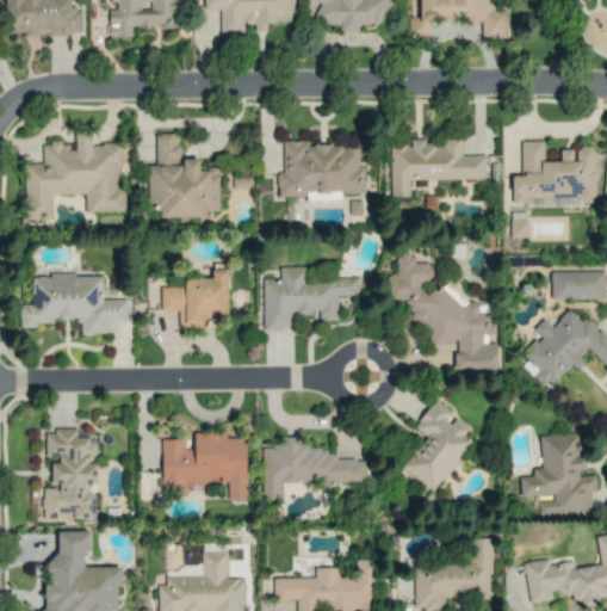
[(7,0),(8,36),(85,34),(84,8),(73,8),(72,0),(7,0)]
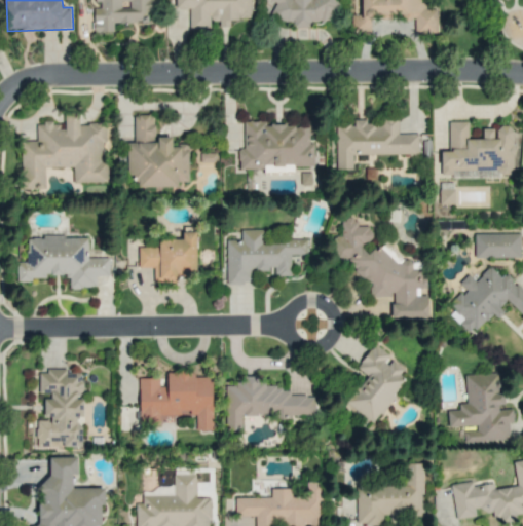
[(96,33),(116,33),(116,23),(153,23),(152,0),(97,0),(98,5),(96,5),(96,33)]
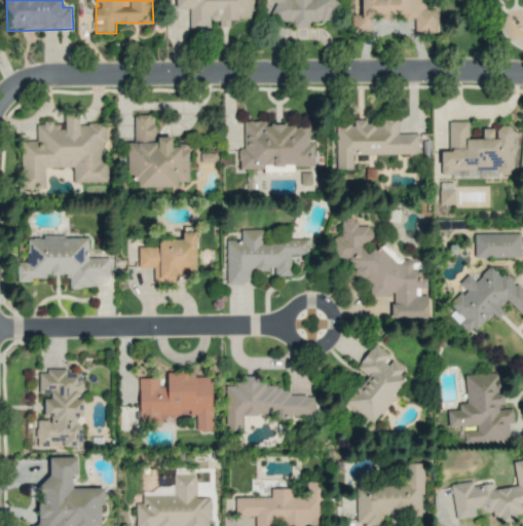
[(178,0),(178,8),(191,8),(191,30),(212,30),(212,19),(221,20),(221,27),(231,27),(231,19),(253,20),(253,0),(178,0)]
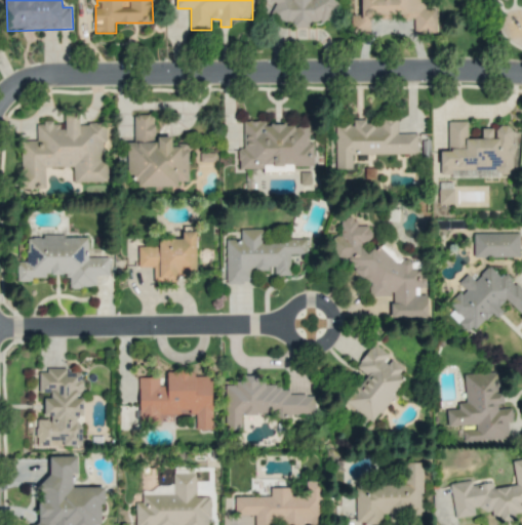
[(266,0),(263,14),(295,23),(295,26),(311,30),(313,18),(334,24),(339,0),(266,0)]
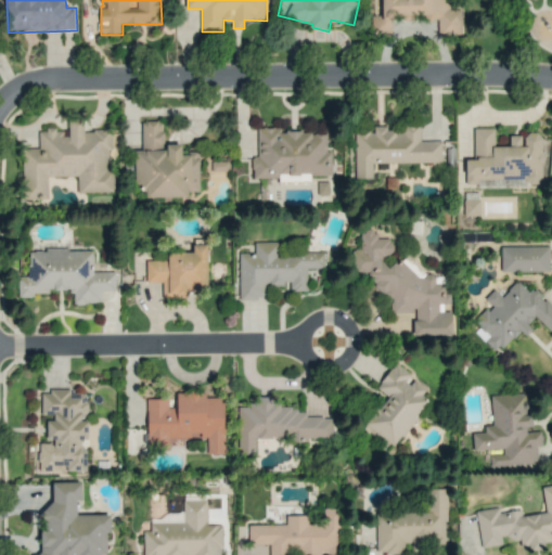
[(383,0),(384,15),(373,15),(373,31),(394,31),(394,17),(439,16),(440,36),(463,35),(463,10),(448,10),(447,0),(383,0)]
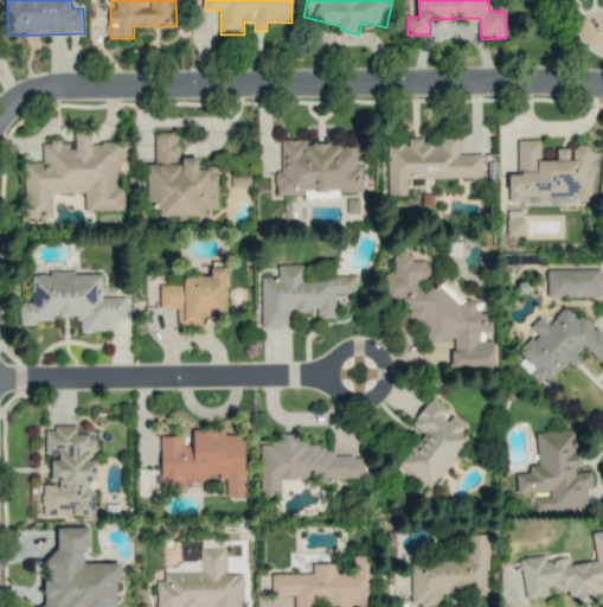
[(27,219),(55,218),(55,193),(87,192),(88,210),(127,209),(126,187),(123,187),(121,142),(92,144),(92,131),(76,131),(77,142),(44,144),(45,163),(26,163),(27,219)]
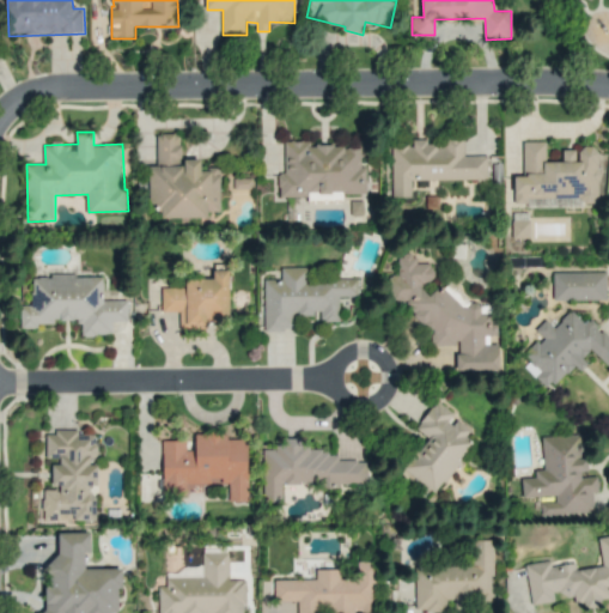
[(221,212),(223,170),(202,169),(202,159),(182,159),(182,134),(158,134),(158,167),(151,167),(151,208),(162,208),(162,218),(209,218),(209,212),(221,212)]
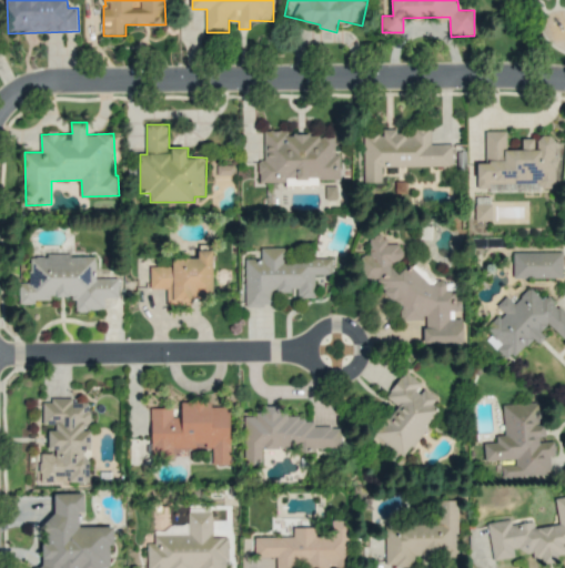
[(366,183),(384,183),(383,168),(454,166),(453,144),(433,144),(432,130),(396,131),(396,129),(384,129),(384,133),(365,133),(366,183)]
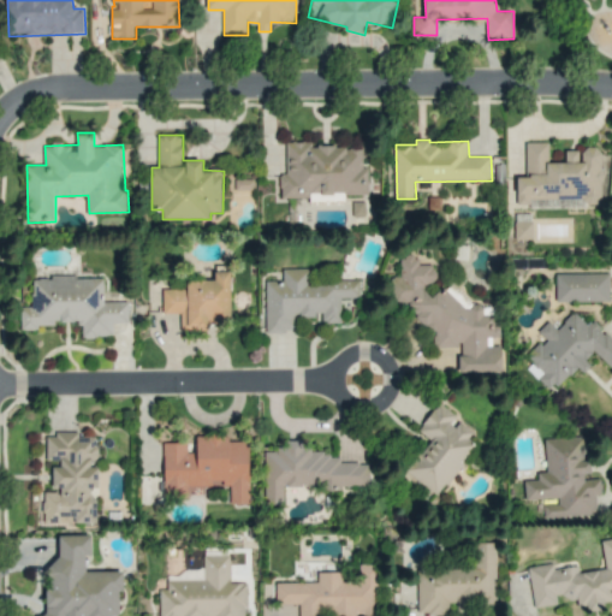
[(370,194),(369,167),(364,167),(364,147),(314,147),(314,142),(287,143),(287,175),(281,175),(281,199),(310,199),(310,195),(370,194)]
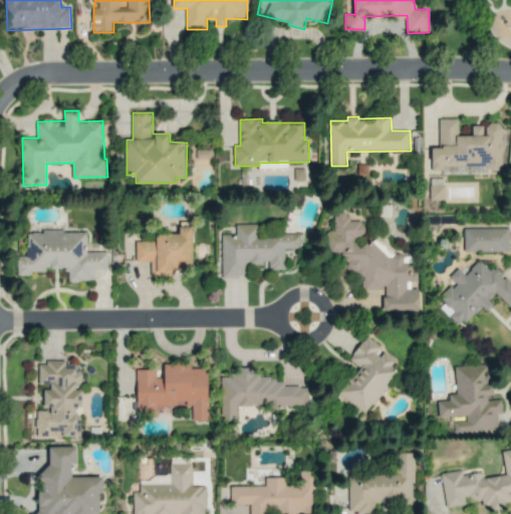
[(503,170),(504,124),(473,124),(473,137),(460,137),(460,119),(441,118),(440,149),(433,148),(433,171),(445,171),(445,169),(503,170)]
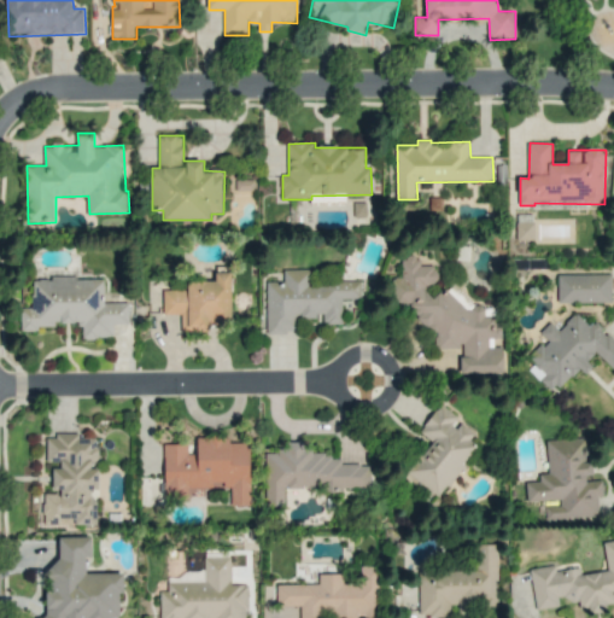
[(256,180),(235,180),(234,192),(255,193),(256,180)]
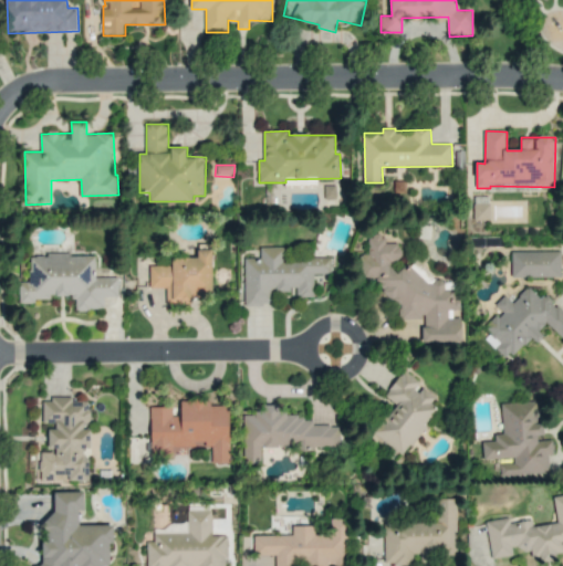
[(461,291),(445,290),(446,280),(436,280),(434,283),(409,268),(403,266),(392,284),(393,259),(402,260),(402,244),(387,243),(387,239),(376,232),(369,242),(368,255),(363,255),(362,281),(366,281),(402,304),(400,320),(423,321),(426,324),(423,328),(423,342),(461,344),(464,318),(452,317),(457,311),(460,314),(461,291)]
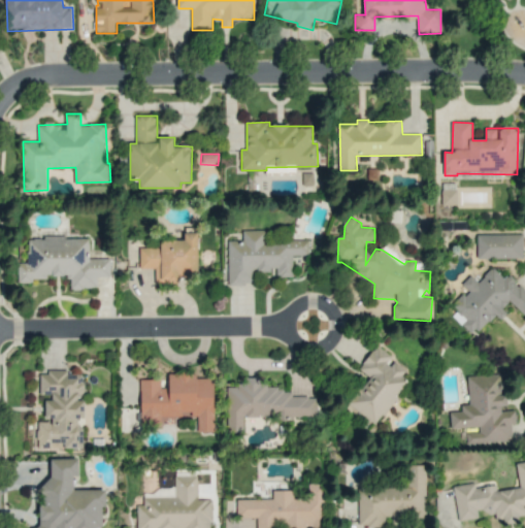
[(229,285),(254,285),(254,270),(277,270),(277,277),(294,277),(293,256),(310,256),(310,239),(269,239),(269,230),(243,231),(243,241),(229,241),(229,285)]
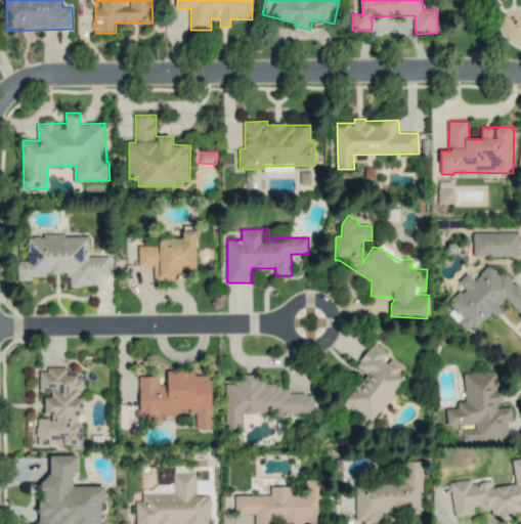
[(197,231),(183,231),(183,238),(160,238),(160,247),(139,246),(139,267),(156,267),(156,281),(179,281),(179,274),(197,274),(197,231)]
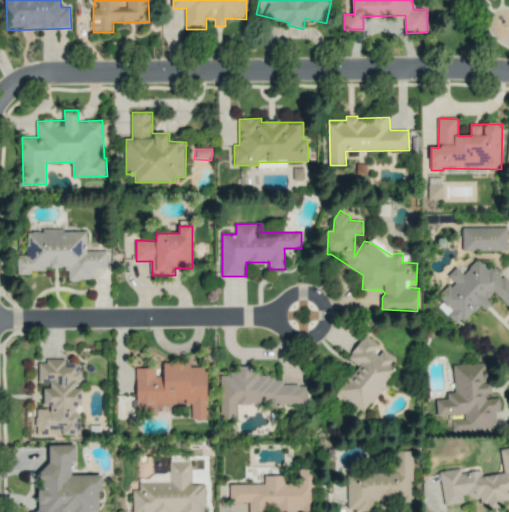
[(464,228),(464,251),(508,251),(508,227),(464,228)]
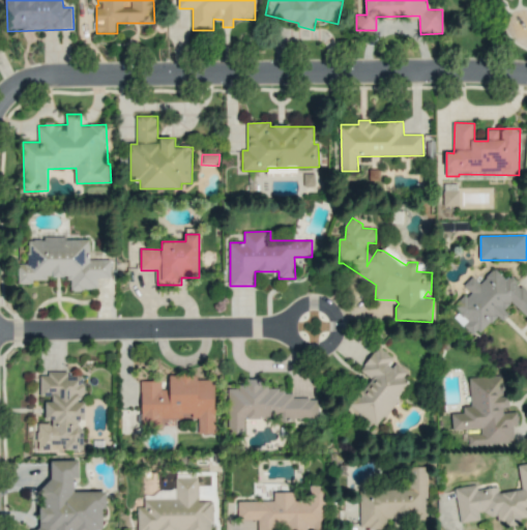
[(91,238),(29,239),(29,265),(20,265),(20,283),(48,283),(48,278),(71,277),(71,291),(99,290),(98,278),(112,278),(112,260),(91,260),(91,238)]
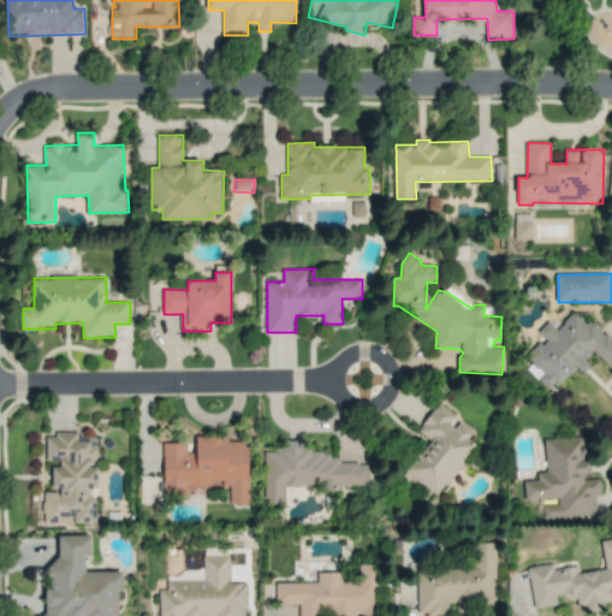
[(611,337),(593,321),(590,325),(575,312),(559,330),(550,321),(540,332),(546,338),(529,357),(535,362),(528,369),(553,392),(576,366),(582,371),(598,354),(611,366),(611,337)]
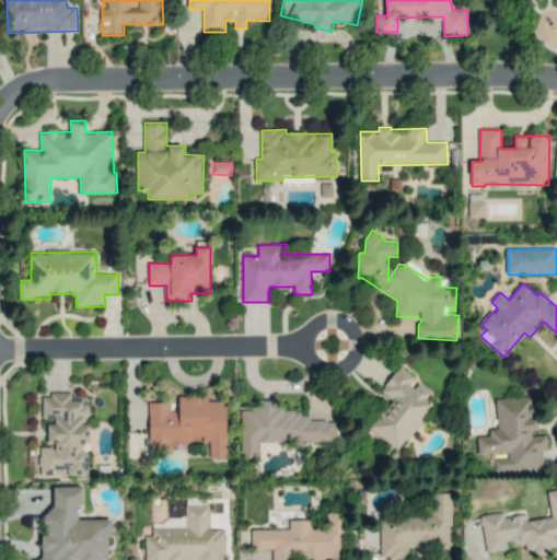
[(382,392),(392,399),(370,429),(401,451),(433,405),(427,400),(432,393),(417,382),(419,380),(401,365),(382,392)]
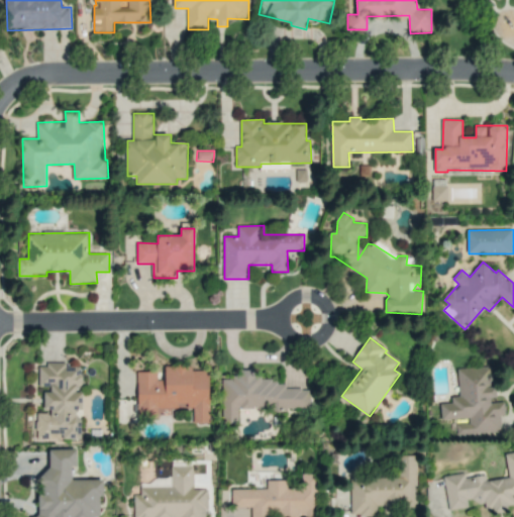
[(83,440),(84,390),(83,390),(84,367),(68,367),(68,364),(40,364),(40,389),(45,389),(44,412),(37,412),(37,440),(83,440)]
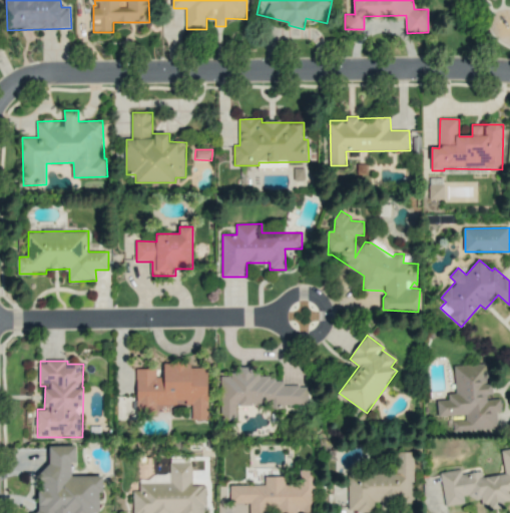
[(137,413),(162,413),(162,404),(192,404),(192,420),(209,420),(209,368),(191,368),(191,362),(164,362),(164,377),(157,377),(157,369),(137,369),(137,413)]
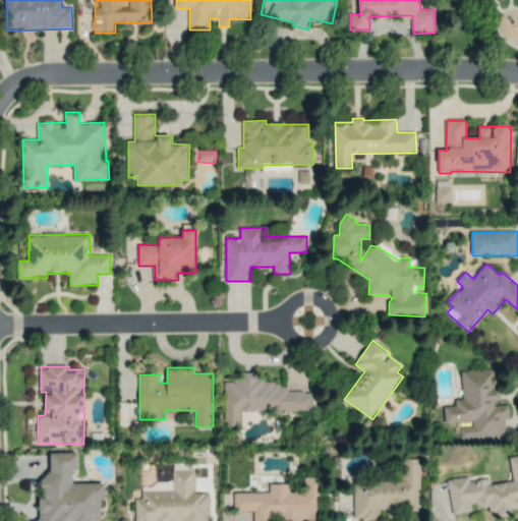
[(509,441),(507,404),(500,404),(499,369),(462,371),(464,400),(456,400),(456,406),(445,406),(446,424),(462,424),(462,443),(509,441)]
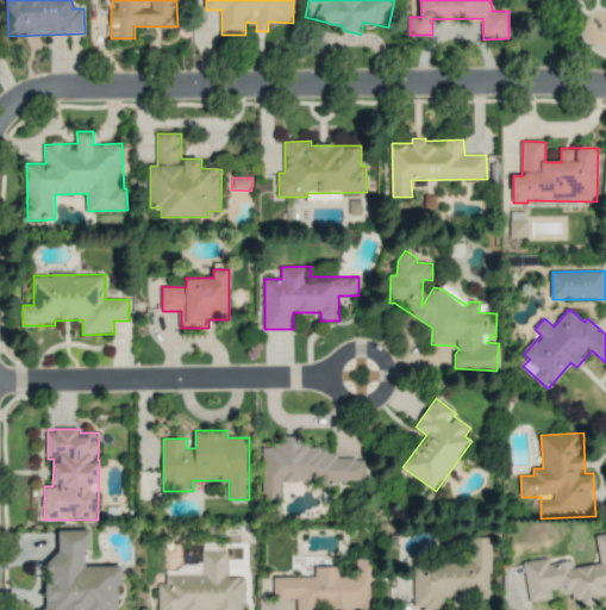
[(367,484),(367,459),(337,459),(337,450),(311,449),(311,443),(301,443),(301,437),(283,436),(283,446),(264,446),(263,502),(282,502),(283,481),(367,484)]
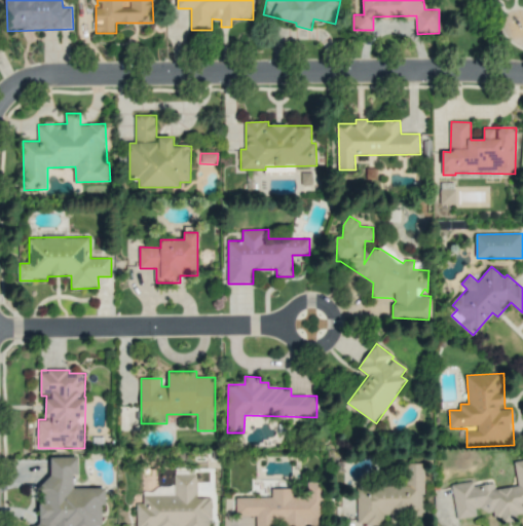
[(106,488),(74,488),(74,475),(79,475),(79,457),(51,457),(51,479),(40,479),(40,525),(101,525),(101,505),(106,505),(106,488)]
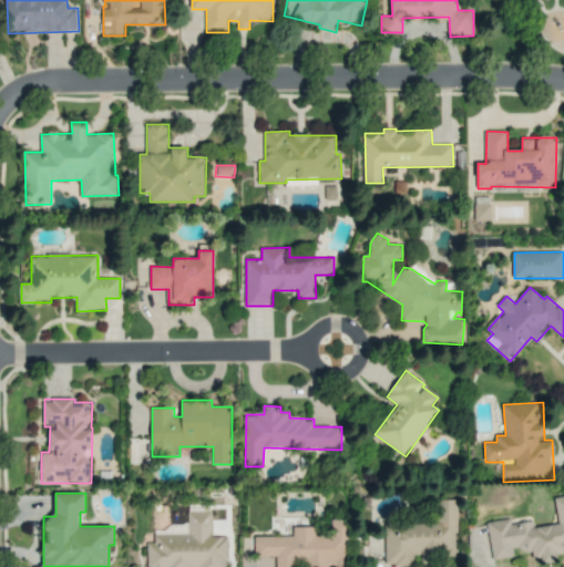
[(563,496),(555,497),(560,524),(535,527),(534,522),(512,524),(511,519),(489,523),(494,559),(515,557),(514,552),(533,549),(534,558),(546,557),(546,556),(563,554),(563,496)]
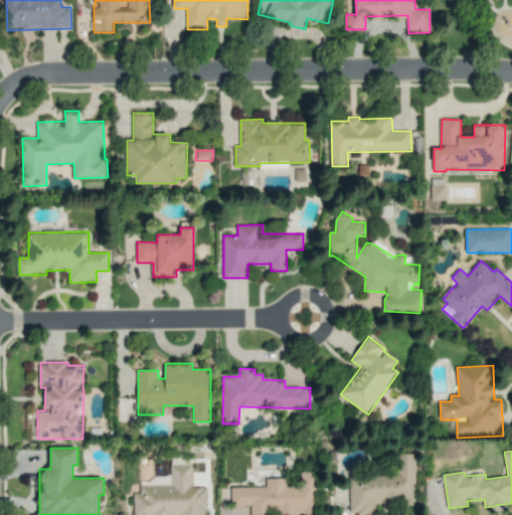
[(351,476),(351,514),(379,514),(379,512),(396,512),(396,505),(416,505),(416,454),(399,454),(399,476),(351,476)]
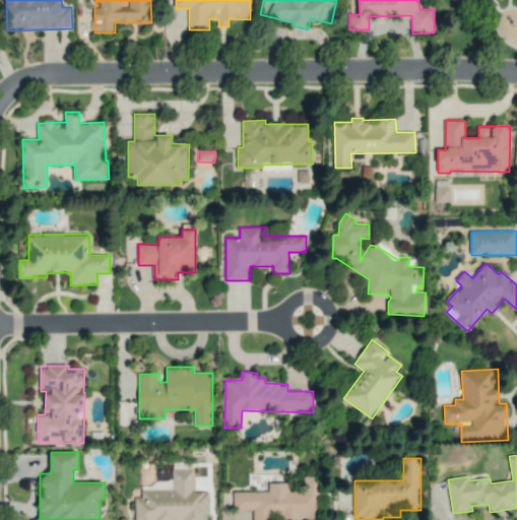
[(135,519),(208,519),(209,493),(195,493),(195,469),(173,469),(173,480),(152,481),(153,488),(142,489),(143,498),(136,498),(135,519)]
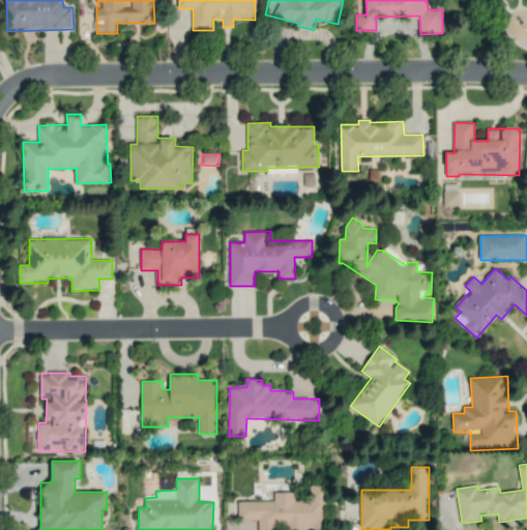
[(324,529),(324,486),(311,484),(311,501),(295,501),(295,493),(274,493),(274,502),(239,501),(239,520),(260,520),(259,529),(273,529),(297,529),(296,529),(306,529),(308,529),(324,529)]
